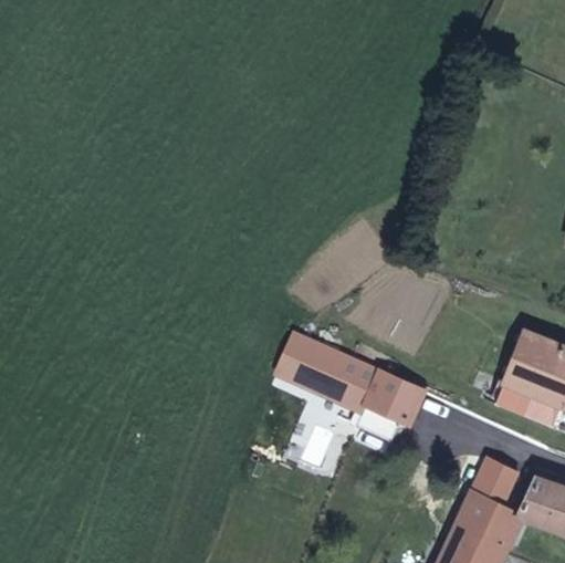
[(564,403),(564,400),(564,343),(523,327),(494,399),(564,428),(564,403)]
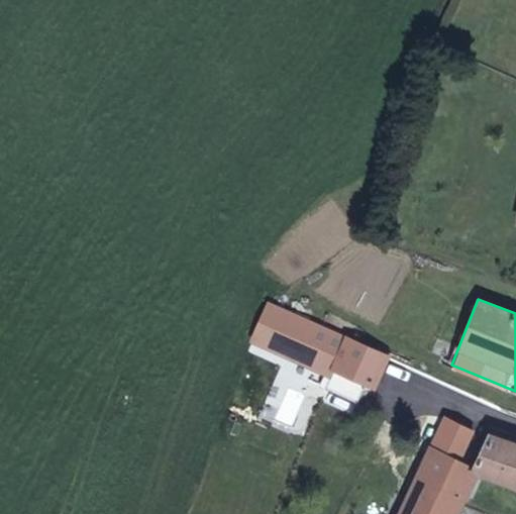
[(373,386),(387,355),(266,301),(251,338),(330,375),(332,368),(373,386)]
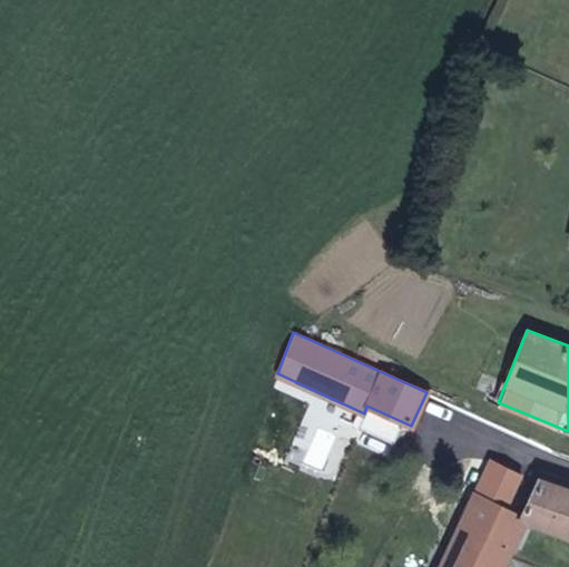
[(568,534),(568,487),(541,478),(538,477),(521,514),(527,517),(525,519),(568,534)]
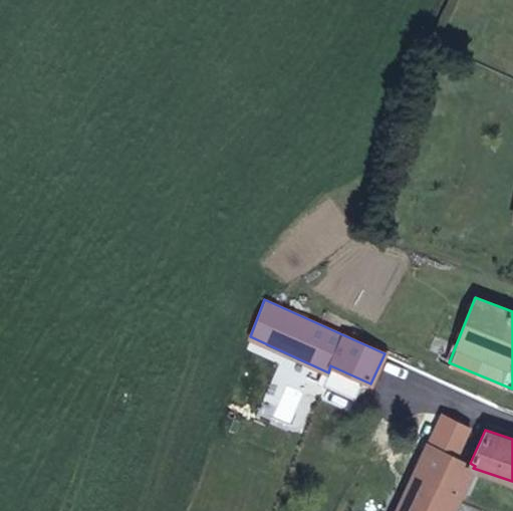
[(452,510),(458,500),(473,468),(475,466),(470,463),(427,444),(404,492),(395,510),(452,510)]
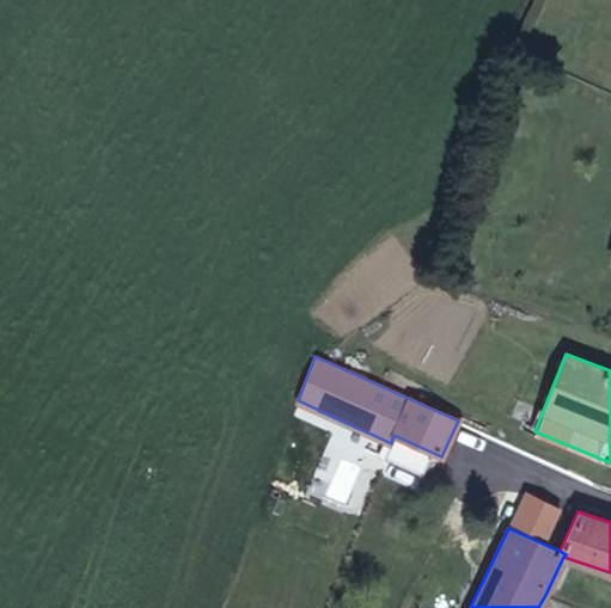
[(465,577),(450,607),(470,607),(481,585),(465,577)]
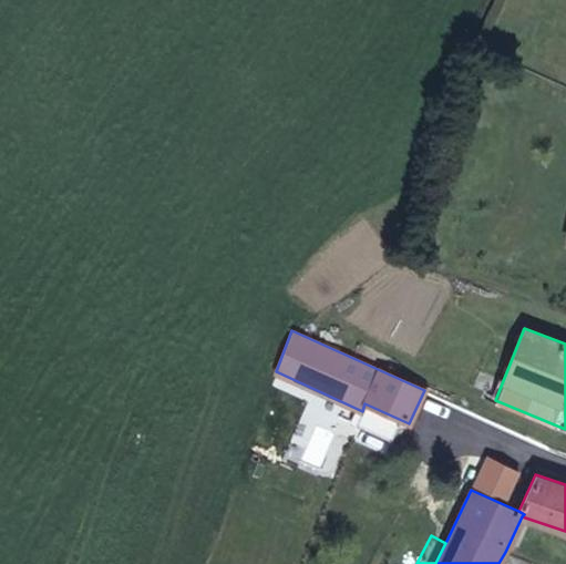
[(530,563),(531,561),(505,552),(498,563),(530,563)]
